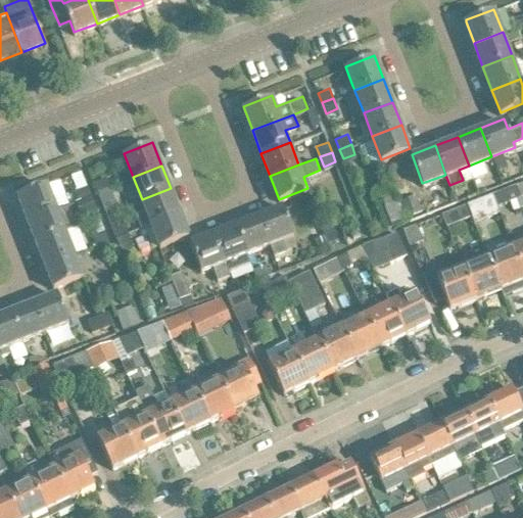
[(98,190),(110,185),(106,175),(94,180),(98,190)]
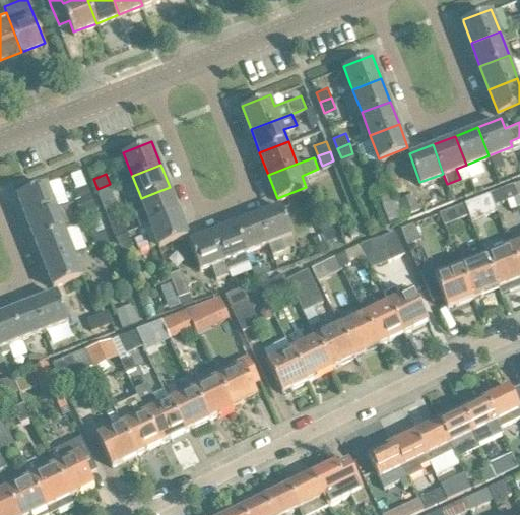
[(59,177),(17,193),(26,216),(62,202),(67,200),(59,177)]
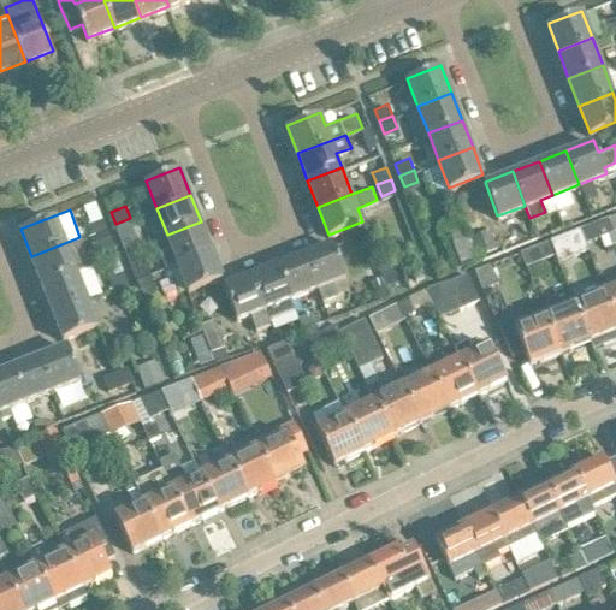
[(615,238),(615,232),(609,214),(608,214),(608,213),(579,225),(579,226),(585,241),(600,235),(604,243),(615,238)]
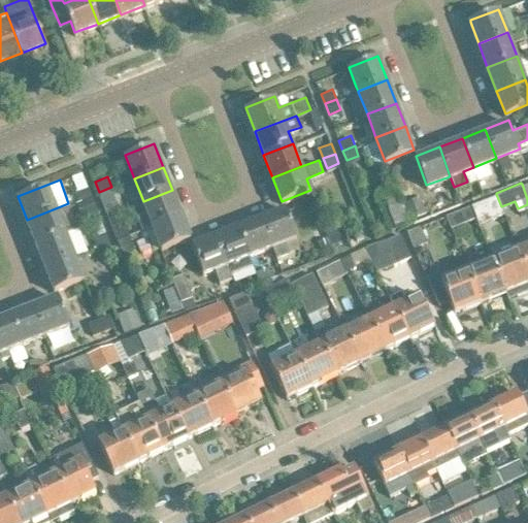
[(79,199),(91,195),(87,185),(75,189),(79,199)]
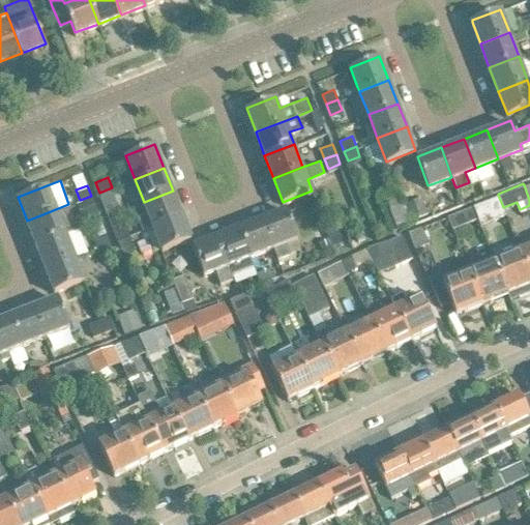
[(112,187),(99,193),(107,212),(119,207),(112,187)]
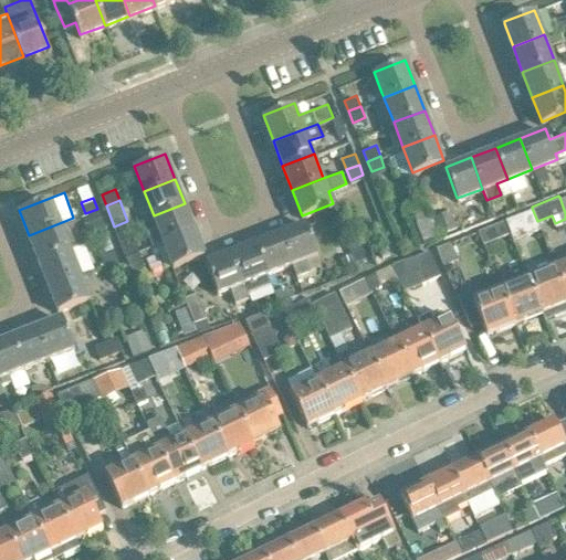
[(163,240),(195,228),(185,203),(154,215),(157,225),(147,230),(153,244),(163,240)]
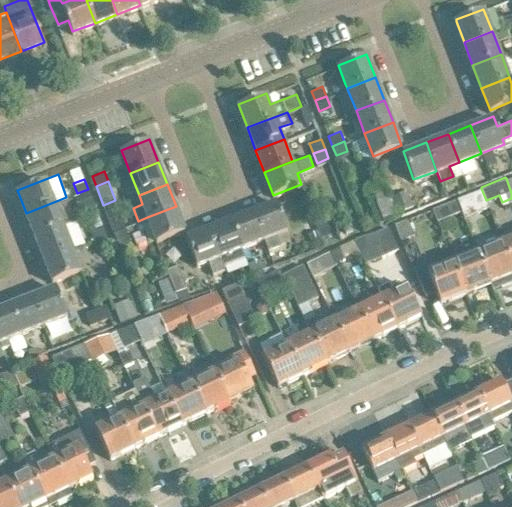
[(387,193),(394,211),(395,211),(394,207),(402,204),(403,207),(413,203),(407,187),(399,190),(389,194),(388,193),(387,193)]
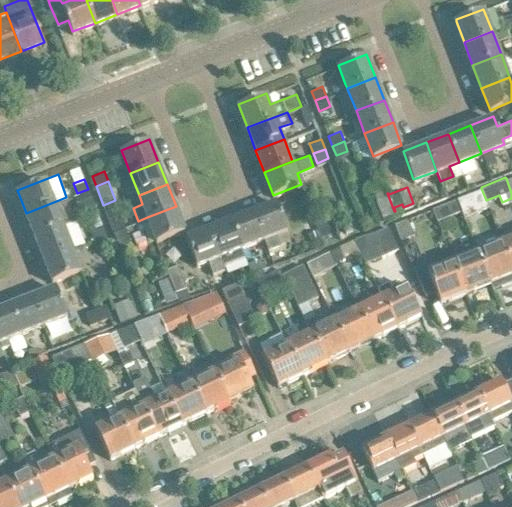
[(481,188),(457,197),(461,209),(474,204),(477,212),(489,206),(486,200),(481,188)]
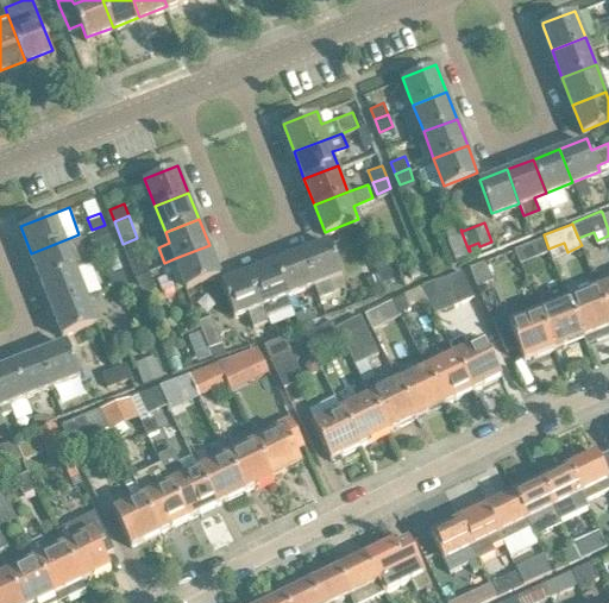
[(105,225),(92,230),(92,231),(89,231),(94,245),(111,239),(105,225)]
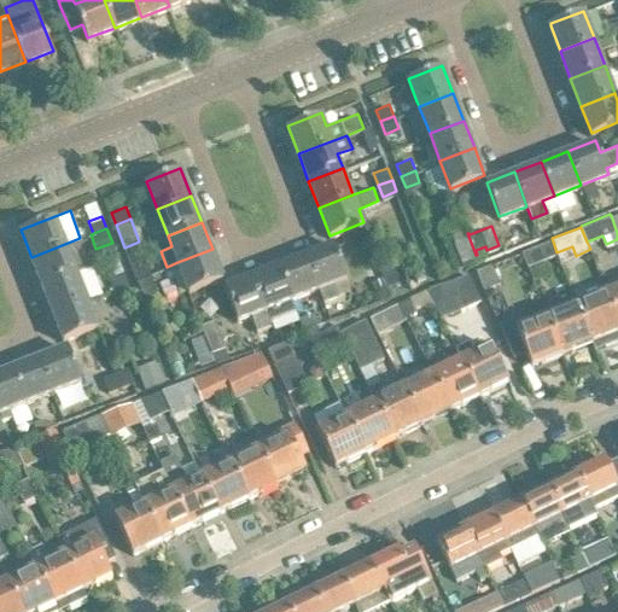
[(557,252),(552,238),(523,250),(528,264),(557,252)]
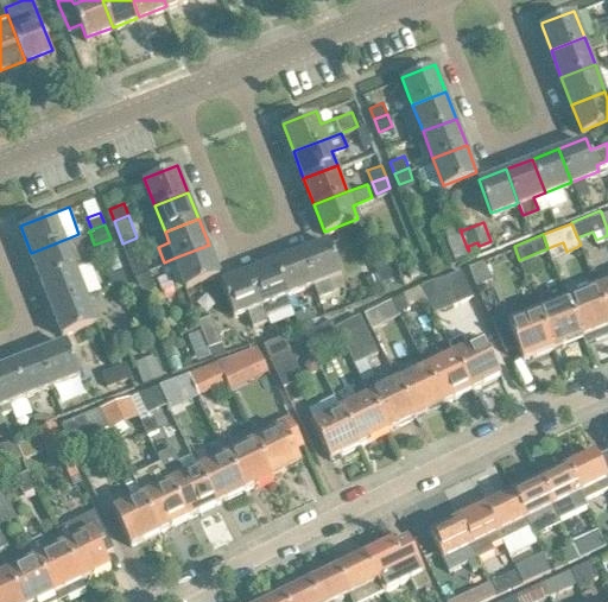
[(31,253),(42,279),(83,263),(73,236),(31,253)]
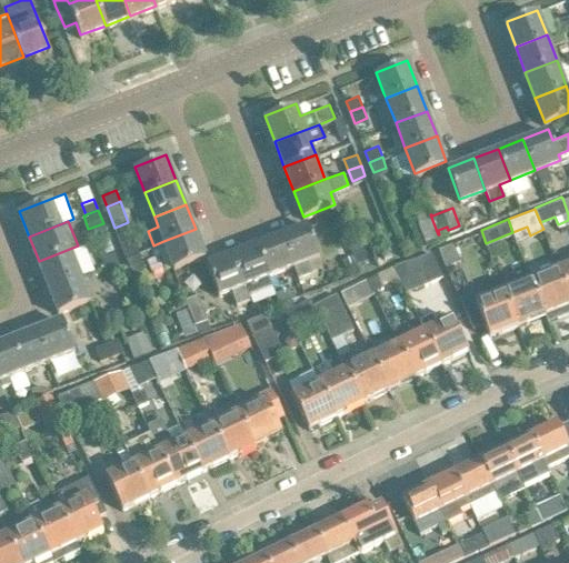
[(281,232),(299,277),(312,271),(307,258),(319,253),(307,223),(281,232)]
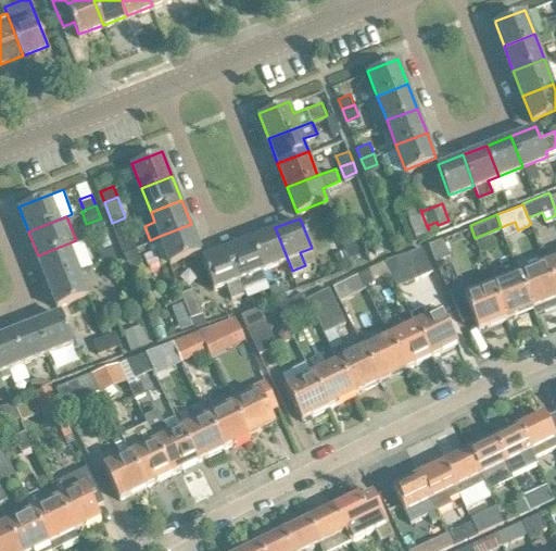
[(123,250),(136,246),(135,245),(136,245),(126,221),(113,226),(123,250)]
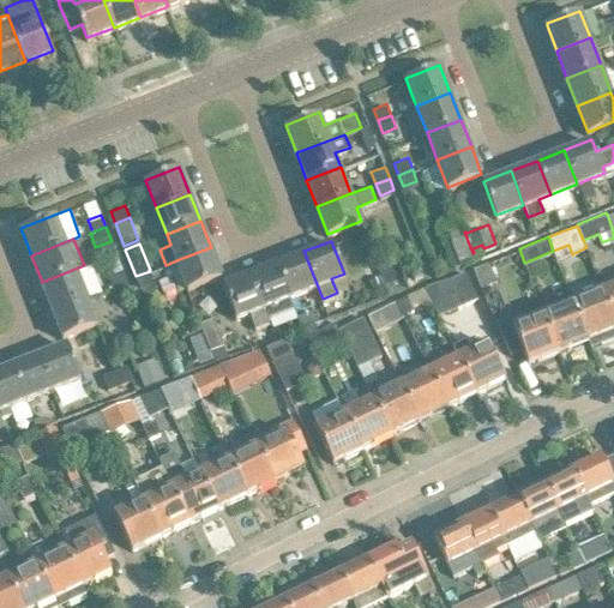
[(211,247),(176,260),(187,288),(222,275),(211,247)]
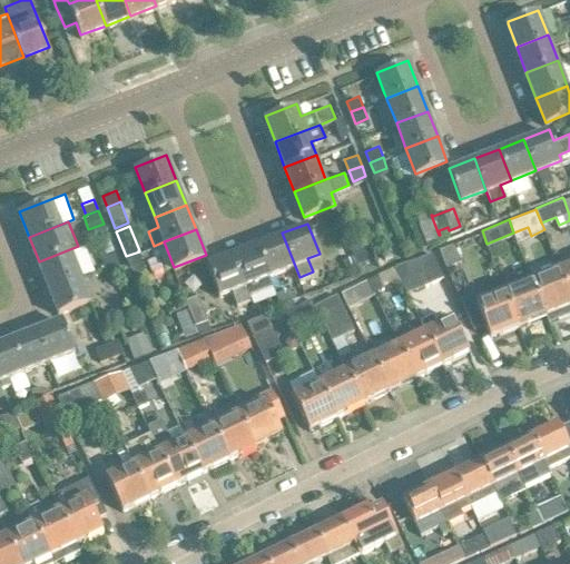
[(300,277),(282,233),(257,243),(269,274),(294,264),(300,277)]
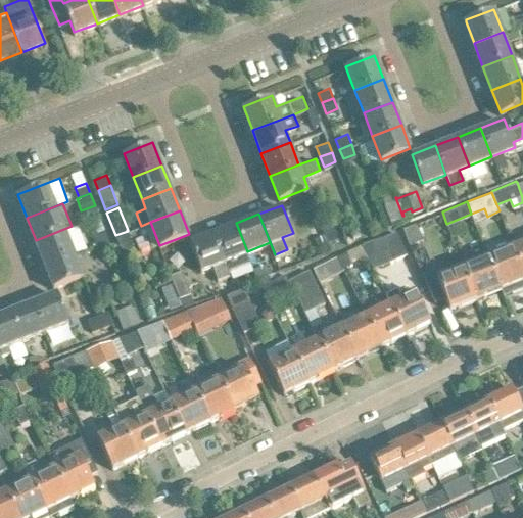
[(423,238),(417,221),(403,227),(410,243),(423,238)]
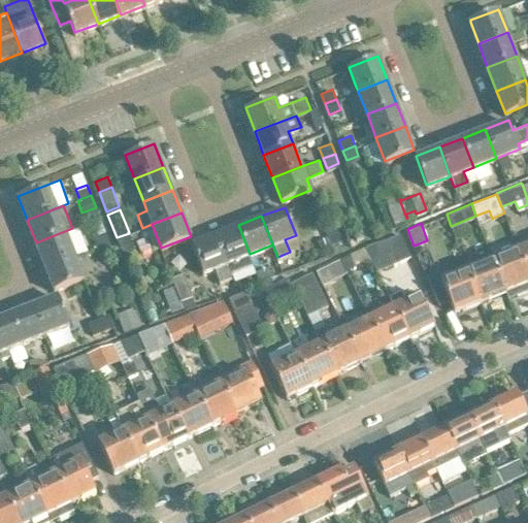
[(238,225),(216,234),(230,272),(253,263),(250,254),(238,225)]
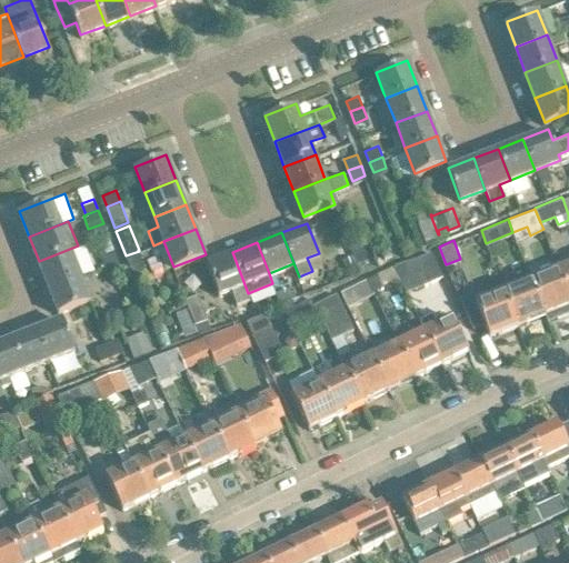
[(78,245),(39,261),(49,287),(80,274),(96,269),(86,244),(78,247),(78,245)]
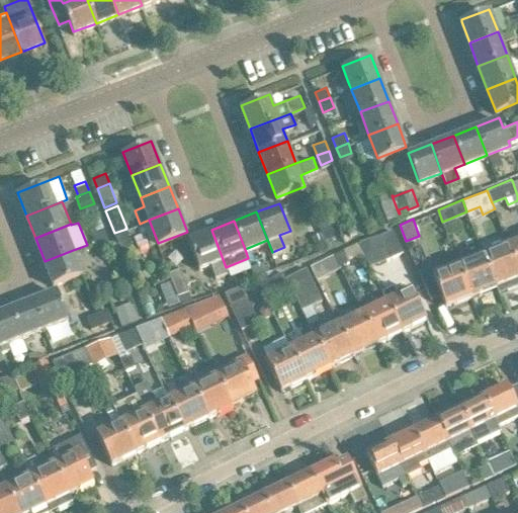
[(354,224),(347,226),(350,233),(357,230),(354,224)]
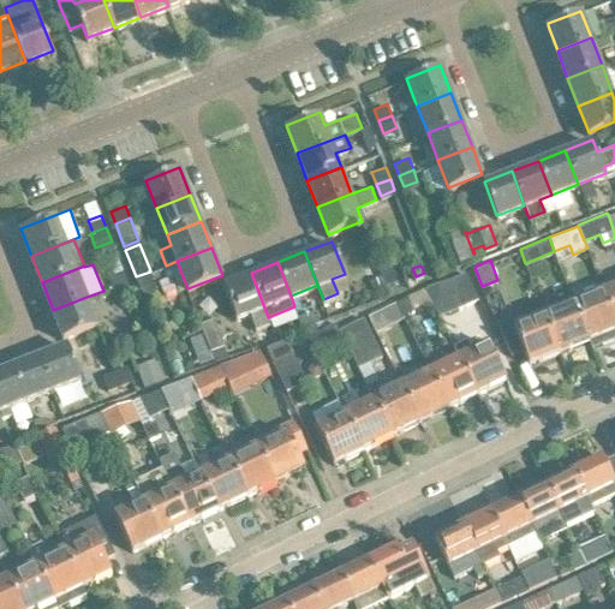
[(113,286),(127,280),(123,267),(108,273),(113,286)]
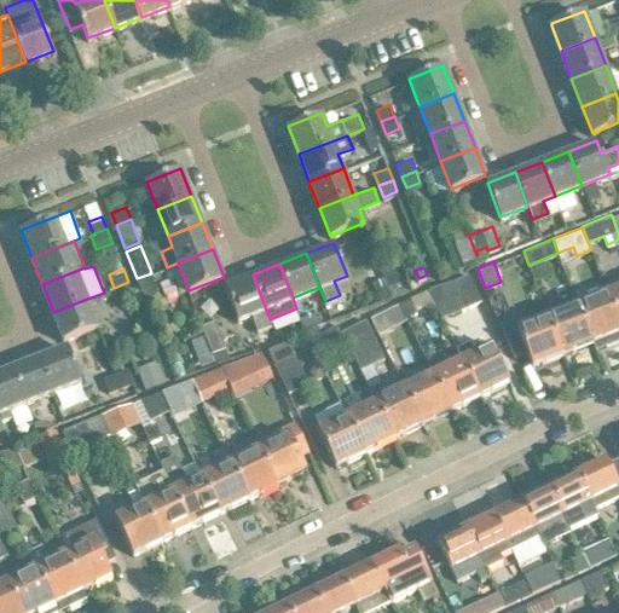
[(455,291),(461,306),(462,307),(481,299),(468,271),(455,277),(439,282),(428,287),(435,301),(455,291)]
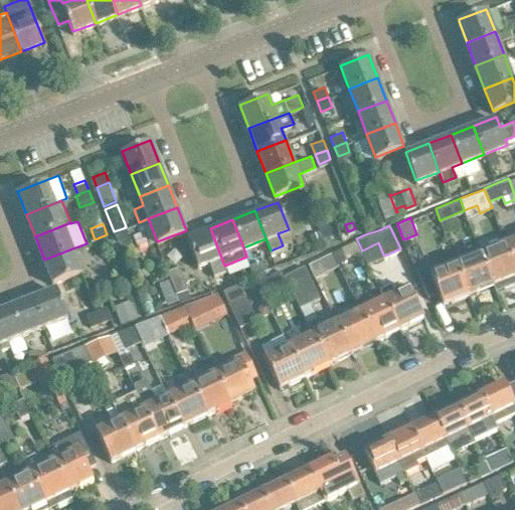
[(135,249),(126,227),(114,231),(123,255),(135,249)]
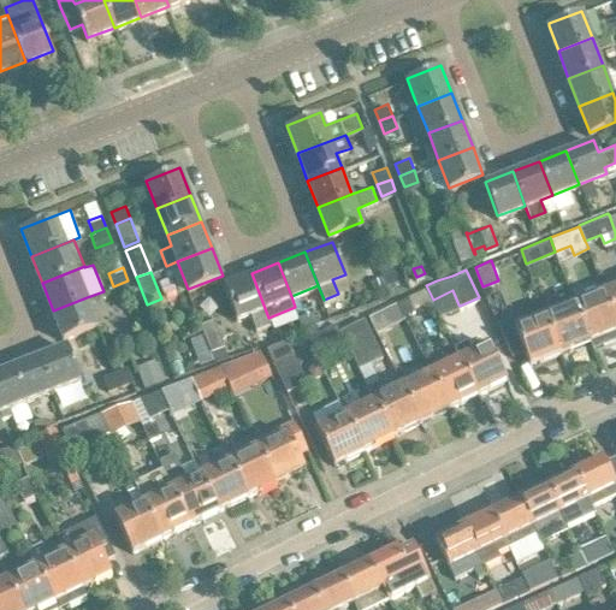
[(256,327),(271,323),(252,273),(224,284),(236,318),(250,312),(256,327)]
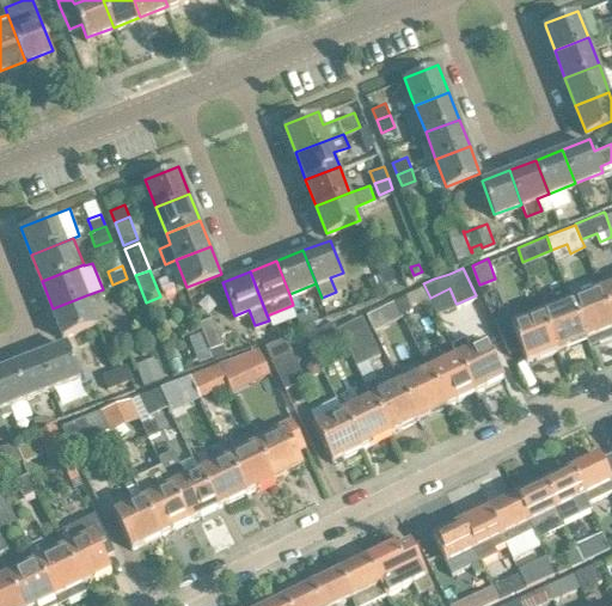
[(380,271),(368,276),(371,283),(384,279),(380,271)]
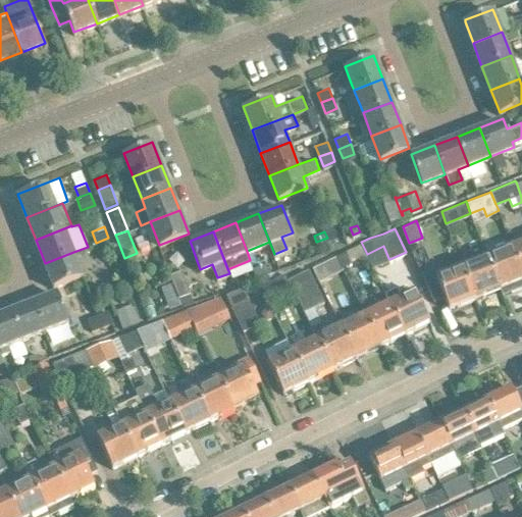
[(113,249),(108,238),(96,243),(100,253),(113,249)]
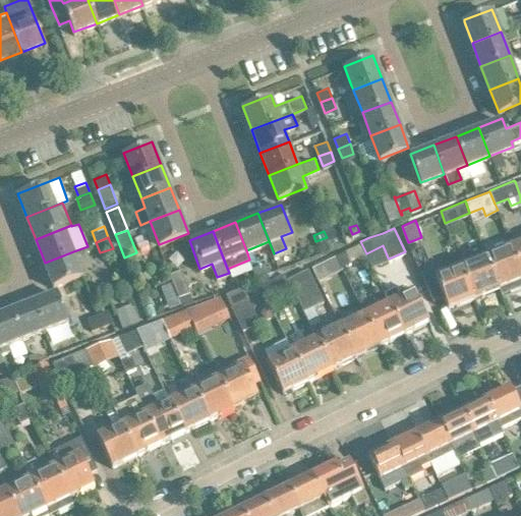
[(520,270),(520,240),(511,244),(520,270)]
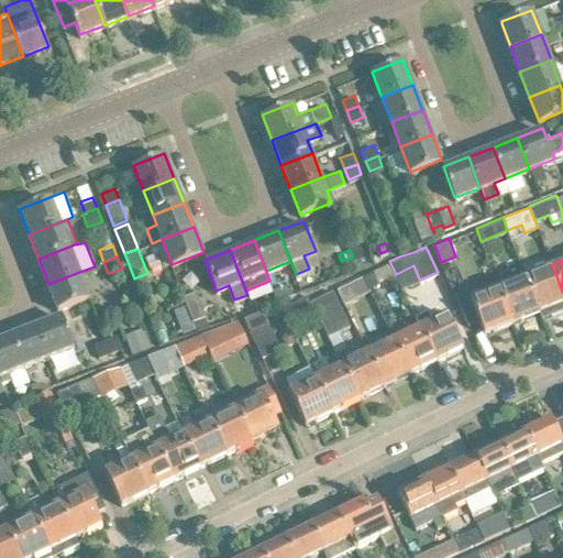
[(396,274),(389,261),(363,274),(370,287),(379,282),(381,283),(396,275),(396,274)]
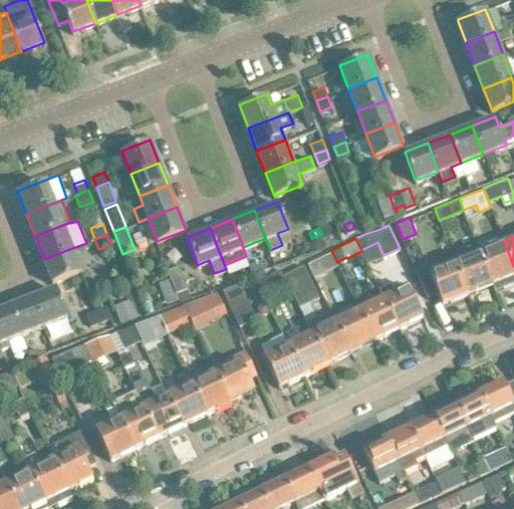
[(513,266),(504,241),(479,251),(492,282),(498,280),(500,286),(513,280),(513,266)]
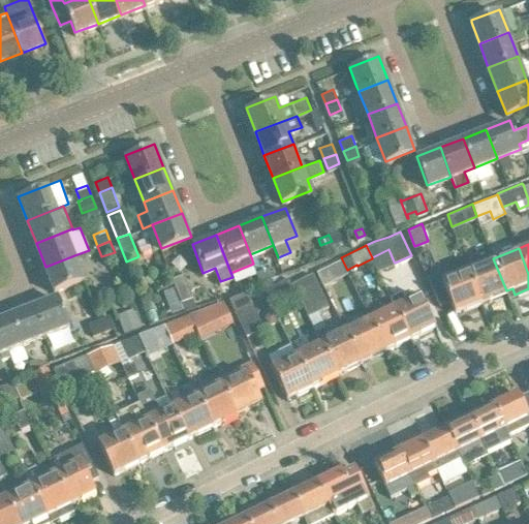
[(54,290),(84,278),(74,255),(45,267),(54,290)]
